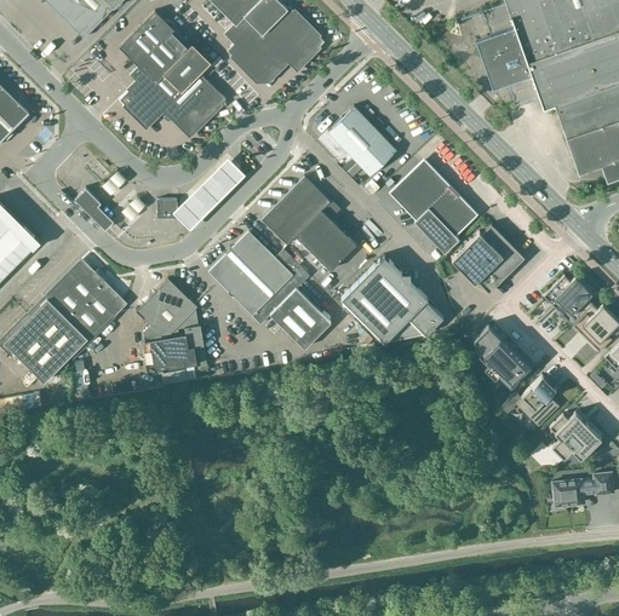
[(45,0),(85,39),(124,0),(45,0)]
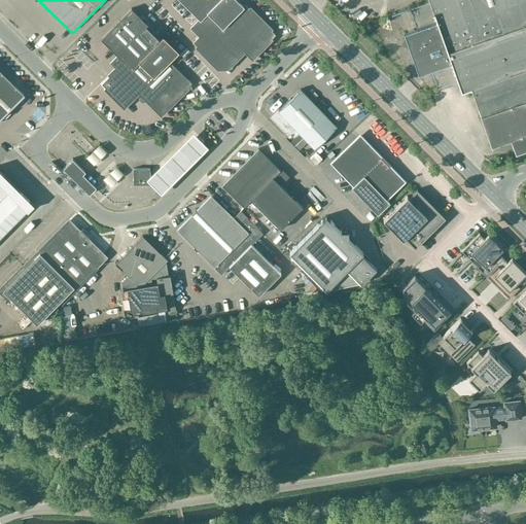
[(245,6),(244,8),(236,0),(179,0),(201,22),(194,29),(201,36),(194,44),(219,70),(228,70),(246,53),(253,60),(276,37),(245,6)]
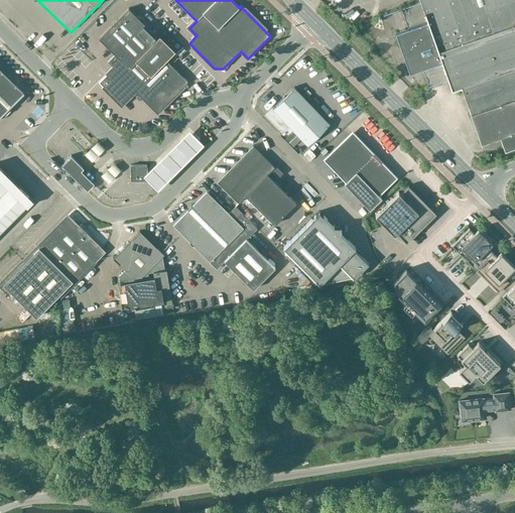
[(403,10),(409,29),(397,33),(411,74),(423,70),(429,89),(449,82),(453,91),(461,88),(461,86),(510,69),(485,0),(420,0),(422,4),(403,10)]
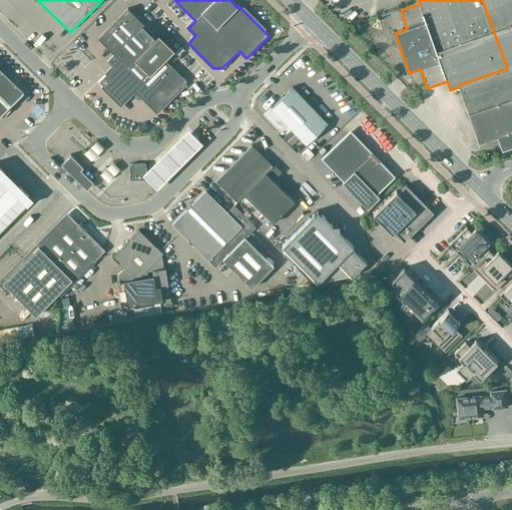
[(511,0),(482,0),(507,68),(511,66),(511,0)]
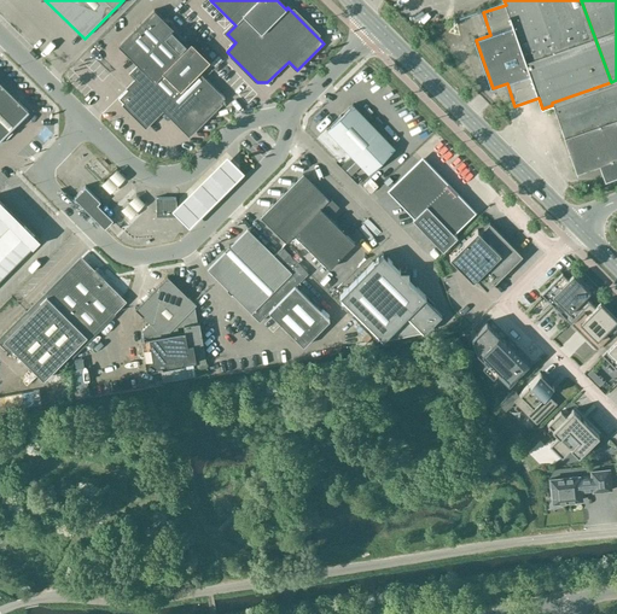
[(191,135),(226,100),(199,74),(210,63),(192,45),(190,47),(156,12),(120,48),(141,69),(133,77),(138,83),(120,100),(147,127),(164,110),(191,135)]
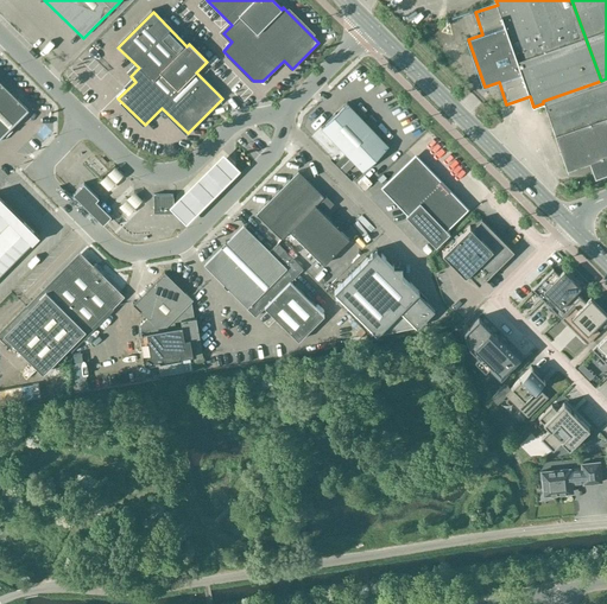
[(55,57),(63,52),(59,48),(51,52),(55,57)]
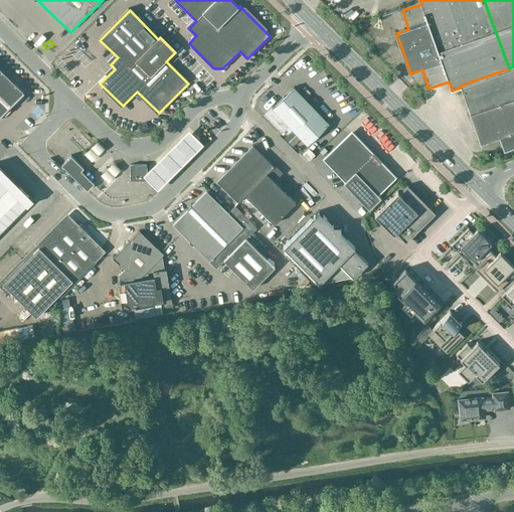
[(0,124),(5,119),(3,117),(18,103),(20,105),(26,98),(25,96),(27,94),(0,65),(0,124)]
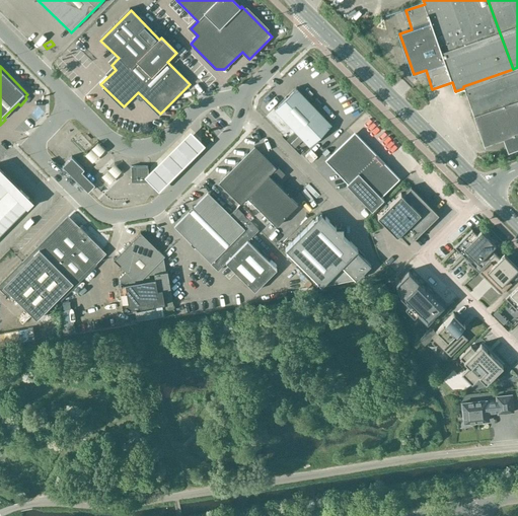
[(517,67),(513,69),(463,86),(463,88),(485,148),(504,142),(508,153),(517,149),(517,67)]
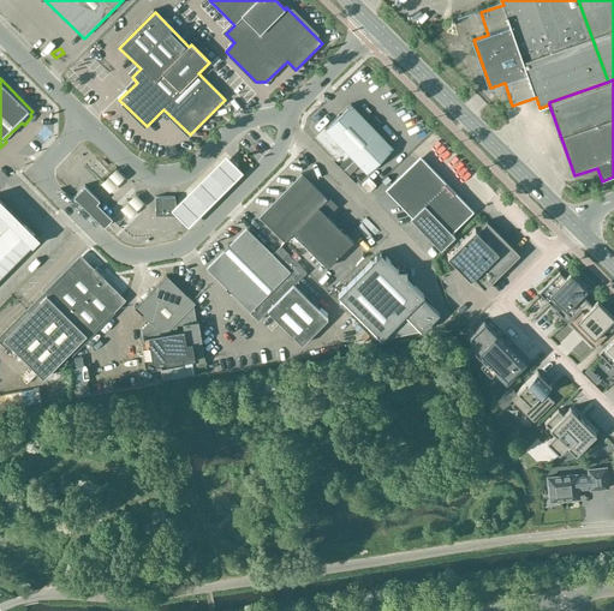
[(352,107),(326,132),(368,175),(394,150),(352,107)]
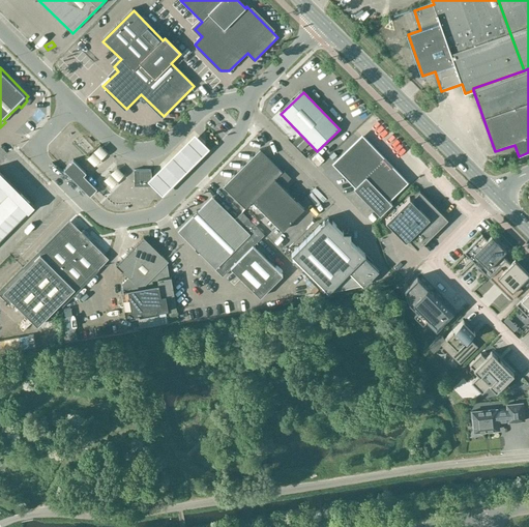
[(210,150),(196,136),(149,182),(153,187),(164,197),(210,150)]
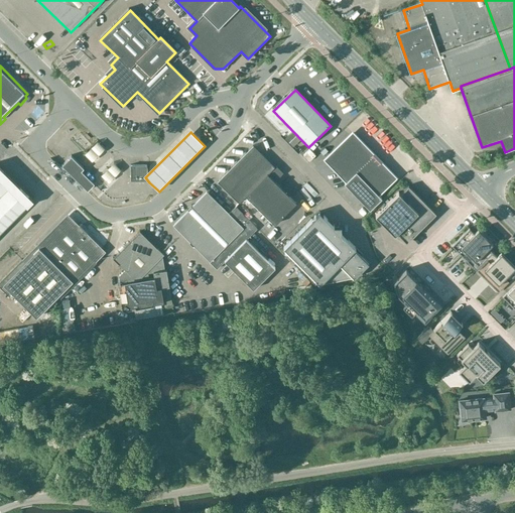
[(396,179),(354,136),(328,161),(348,182),(346,185),(371,212),(383,201),(379,197),(396,179)]
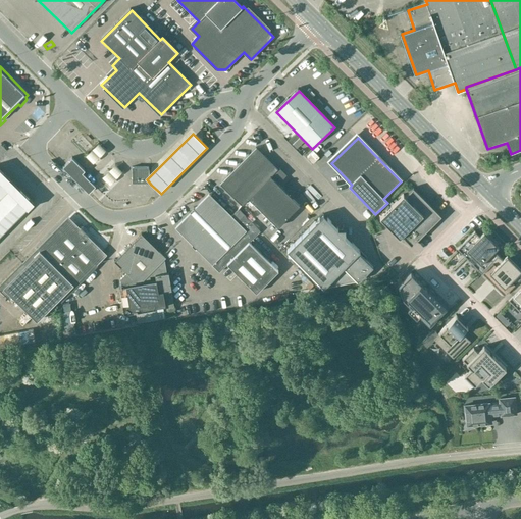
[(102,141),(90,155),(99,162),(110,148),(102,141)]
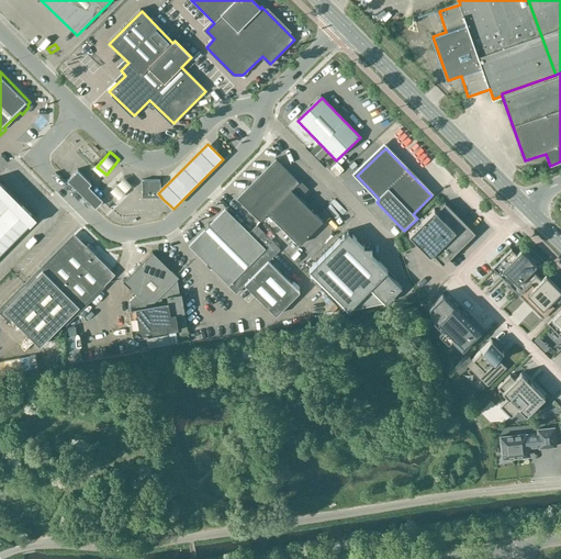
[(333,166),(340,174),(348,167),(340,159),(333,166)]
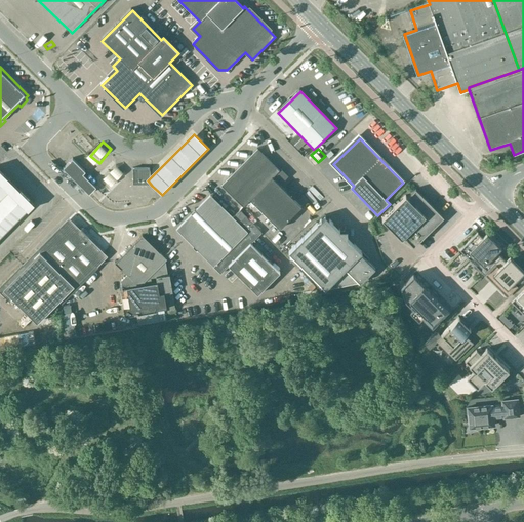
[(223,187),(244,208),(251,202),(280,231),(303,208),(281,187),(289,178),(282,170),(280,172),(258,151),(223,187)]
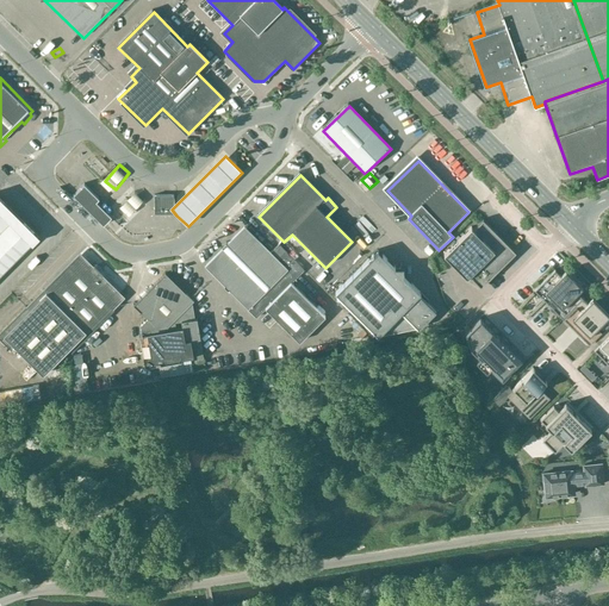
[(85,187),(81,191),(74,198),(105,227),(112,219),(98,204),(100,201),(85,187)]
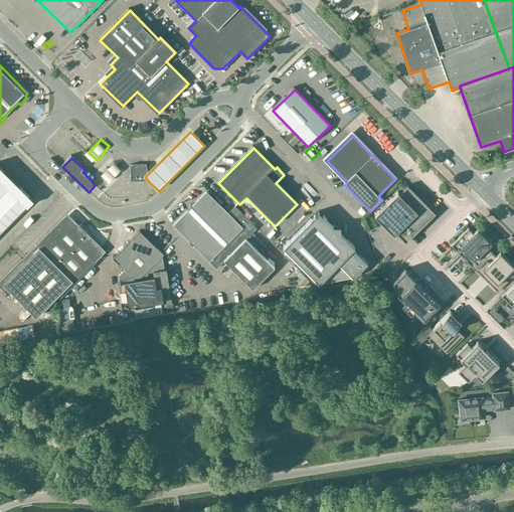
[(118,161),(105,173),(112,181),(125,169),(118,161)]
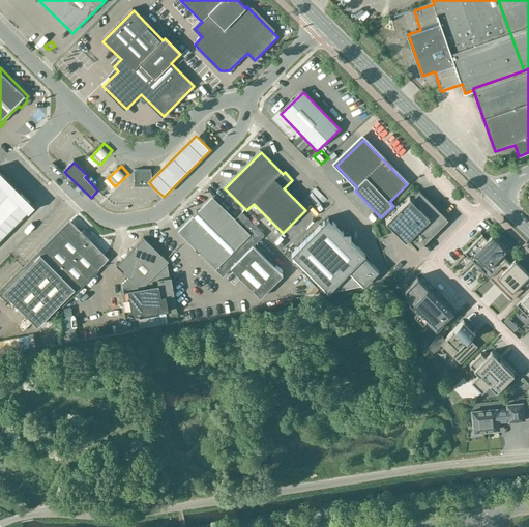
[(0,240),(34,207),(0,172),(0,240)]
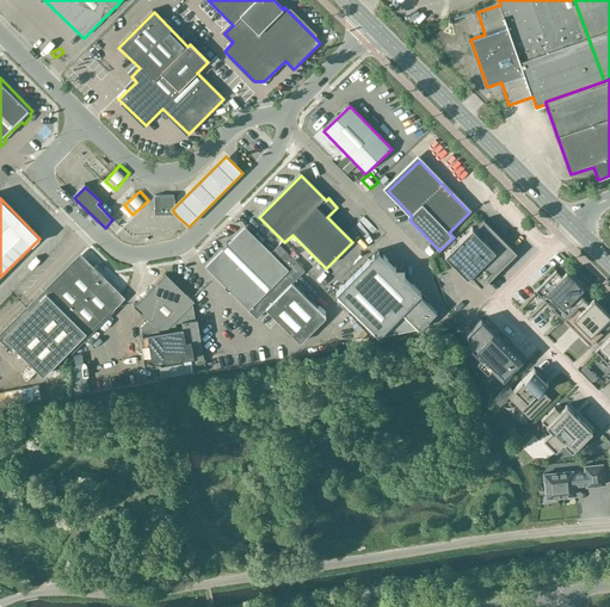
[(156,198),(156,216),(176,216),(176,198),(156,198)]
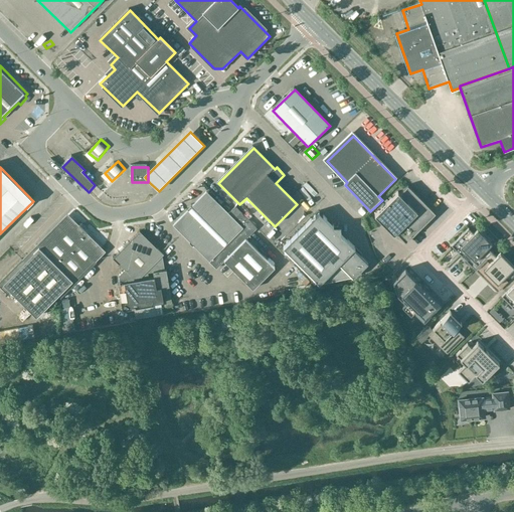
[(406,242),(433,216),(408,190),(409,189),(408,187),(399,196),(398,194),(375,217),(394,237),(396,235),(405,245),(407,243),(406,242)]
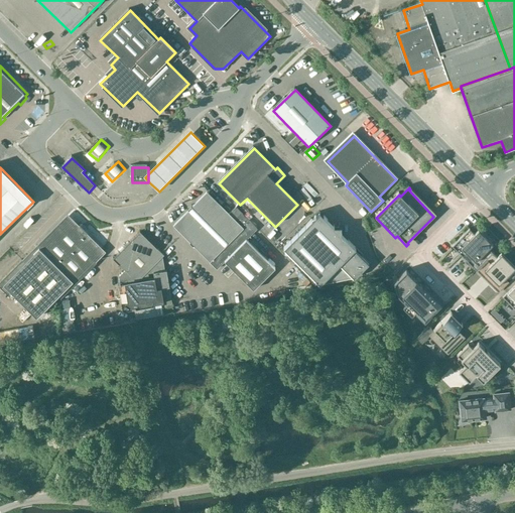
[(257,230),(241,214),(236,220),(230,214),(229,215),(207,194),(175,226),(211,262),(210,263),(217,270),(225,262),(254,290),(275,269),(247,240),(257,230)]
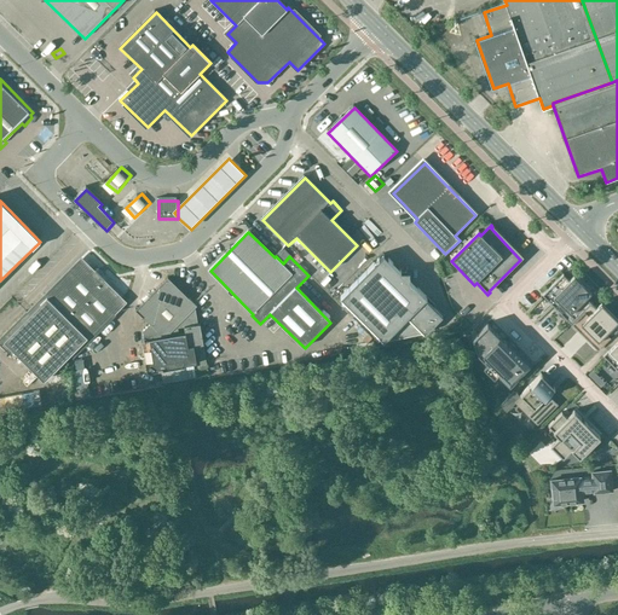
[(282,249),(276,256),(283,264),(289,256),(282,249)]
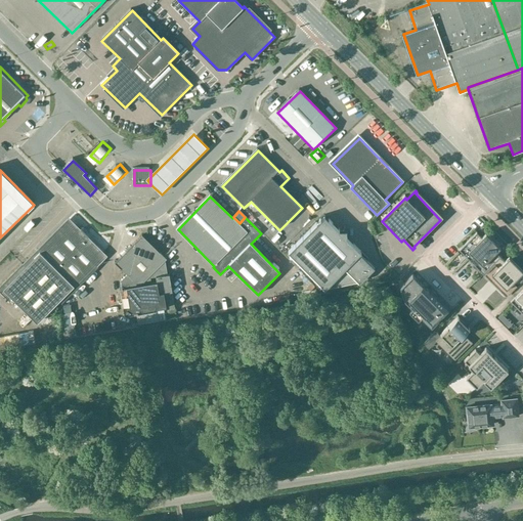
[(289,254),(294,259),(325,290),(359,284),(360,285),(376,269),(360,255),(362,254),(325,217),(289,254)]
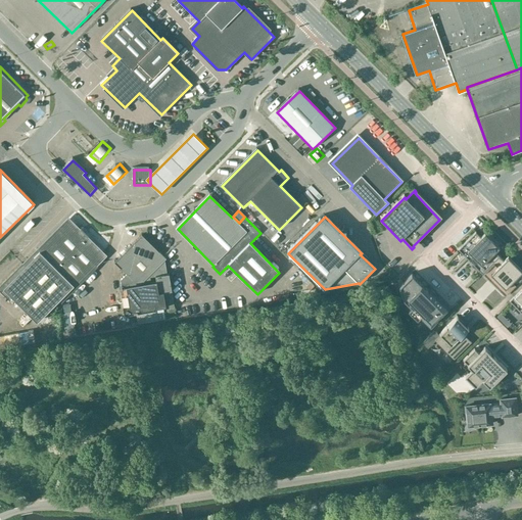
[(68,224),(40,252),(37,250),(31,256),(22,265),(0,287),(0,291),(8,300),(11,297),(49,335),(53,331),(52,330),(49,327),(49,326),(53,322),(46,315),(59,302),(61,304),(98,268),(94,264),(101,256),(86,240),(89,237),(81,229),(78,233),(68,224)]
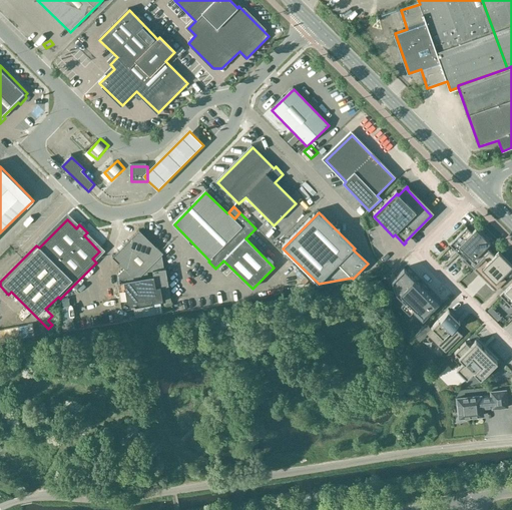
[(476,230),(472,234),(467,229),(450,245),(474,270),(491,252),(486,248),(490,244),(476,230)]
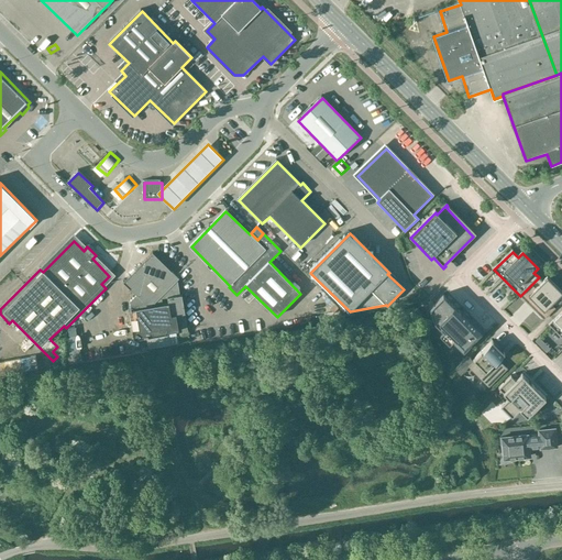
[(130,313),(134,342),(189,332),(183,296),(179,297),(177,282),(179,280),(153,254),(124,284),(136,296),(131,303),(132,311),(130,313)]
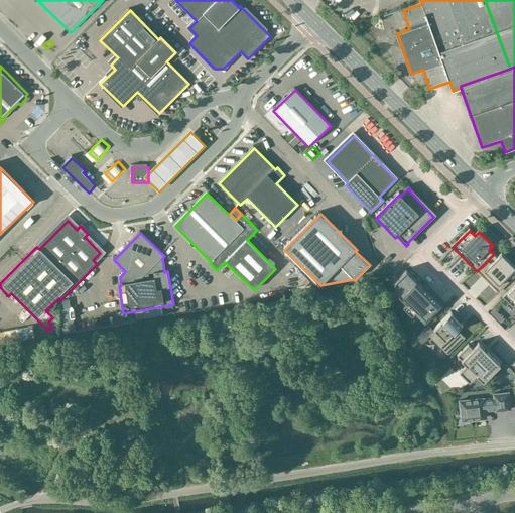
[(498,258),(494,254),(477,271),(499,294),(507,286),(514,279),(514,275),(512,273),(514,270),(514,267),(502,254),(498,258)]
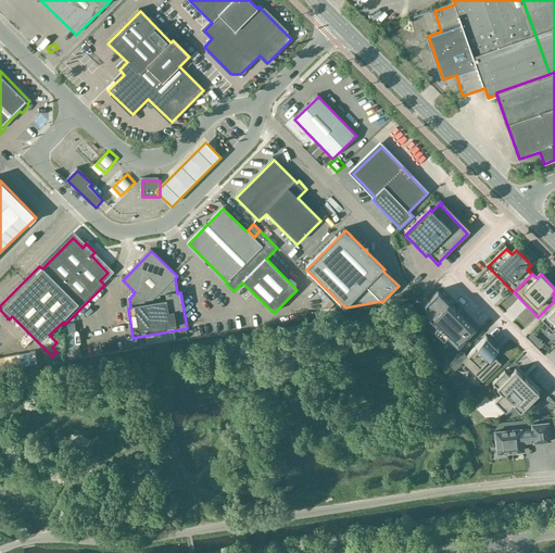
[(469,337),(477,330),(478,329),(458,310),(456,312),(439,293),(426,305),(430,319),(440,329),(436,334),(445,343),(450,339),(458,348),(469,337)]
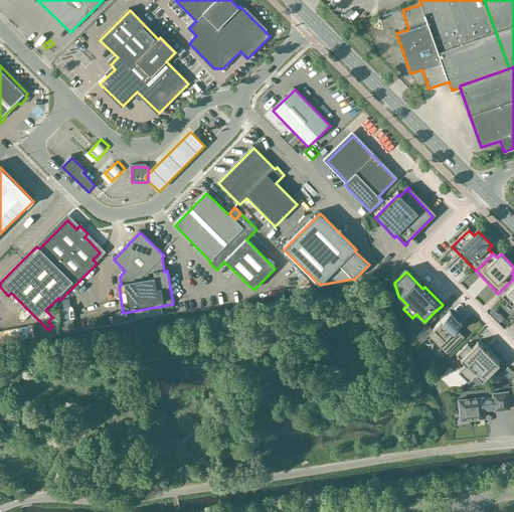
[(513,279),(506,286),(510,290),(502,298),(513,309),(513,279)]
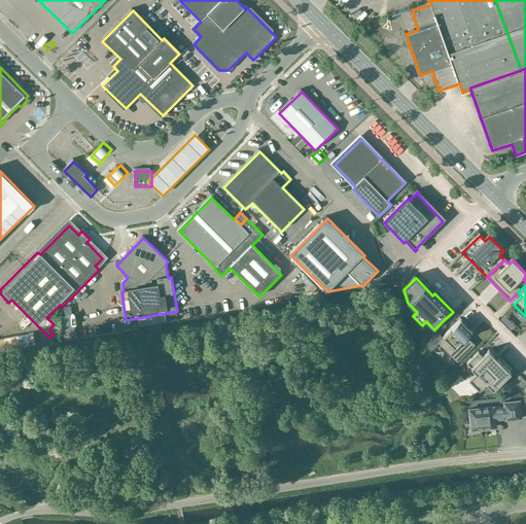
[(461,322),(444,341),(437,335),(427,346),(432,351),(439,345),(459,364),(476,347),(467,339),(472,334),(461,322)]
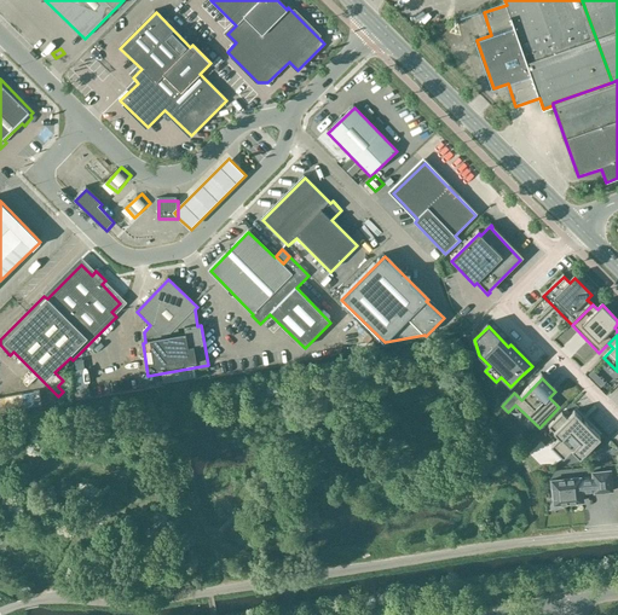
[(562,415),(549,428),(561,440),(552,448),(564,462),(573,452),(581,459),(601,439),(585,424),(584,424),(582,422),(582,421),(575,412),(567,419),(562,415)]
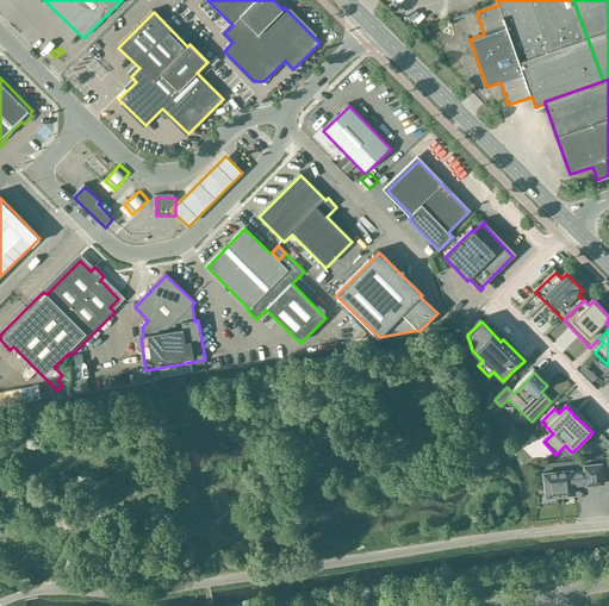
[(545,476),(547,499),(576,497),(575,488),(586,487),(586,488),(604,486),(602,466),(584,468),(585,473),(573,474),(573,473),(545,476)]
